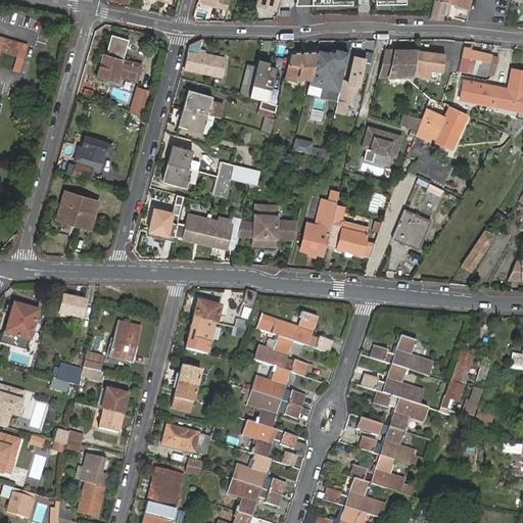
[(198,0),(198,2),(226,8),(227,0),(198,0)]
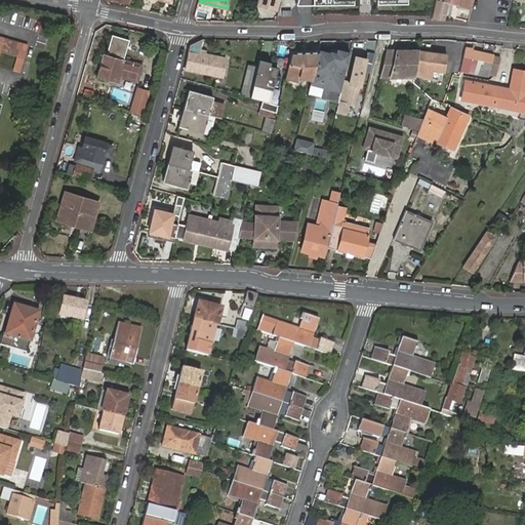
[(257,0),(256,5),(277,11),(279,0),(257,0)]
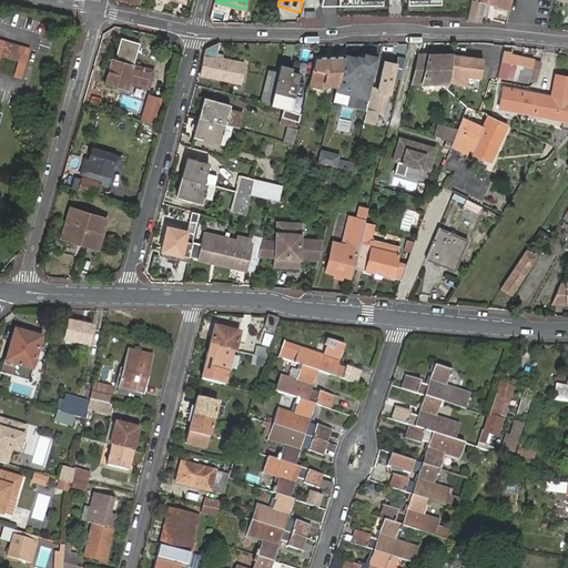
[(473,0),(468,20),(480,21),(485,3),(485,0),(473,0)]
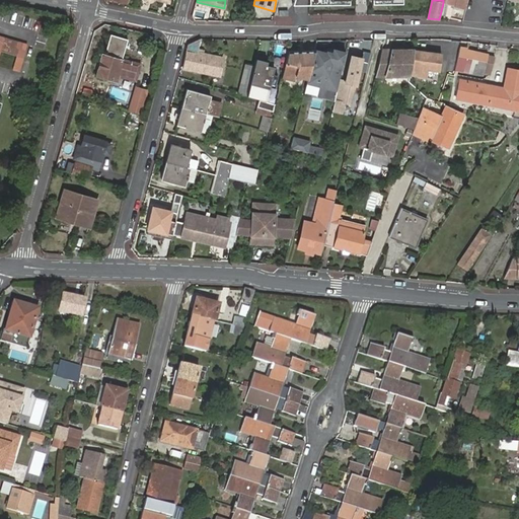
[(443,0),(443,3),(447,4),(453,5),(464,8),(465,0),(443,0)]
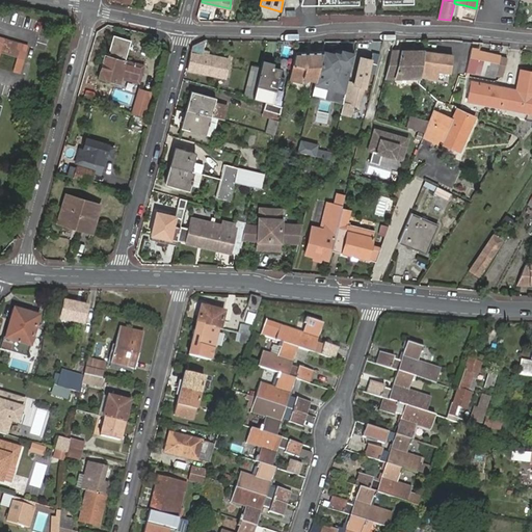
[(455,15),(461,16),(464,5),(458,4),(455,15)]
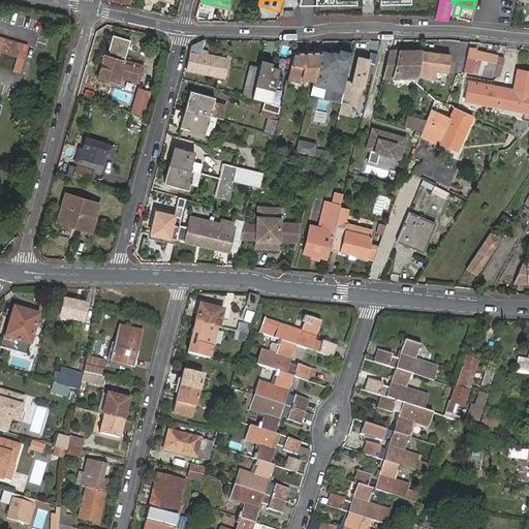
[(459,16),(471,19),(473,8),(462,5),(459,16)]
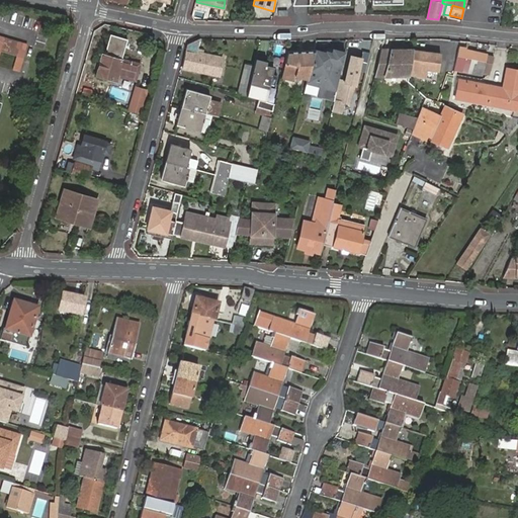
[(0,34),(0,50),(0,51),(15,55),(11,68),(19,70),(26,42),(0,34)]
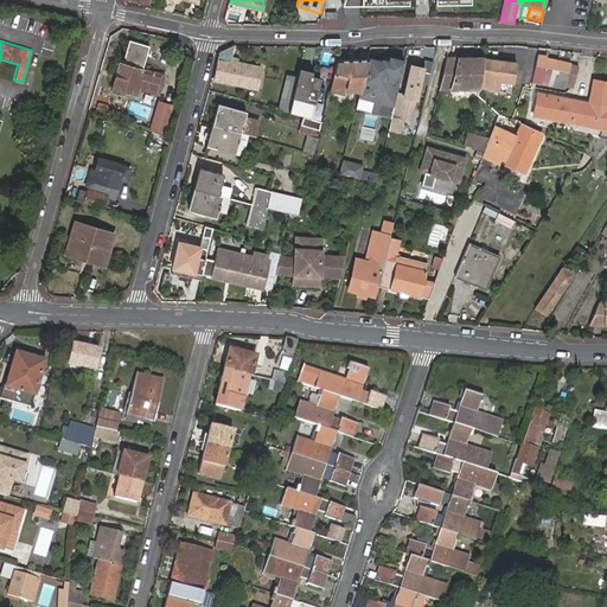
[(142,70),(146,61),(149,46),(136,43),(129,48),(123,64),(142,70)]
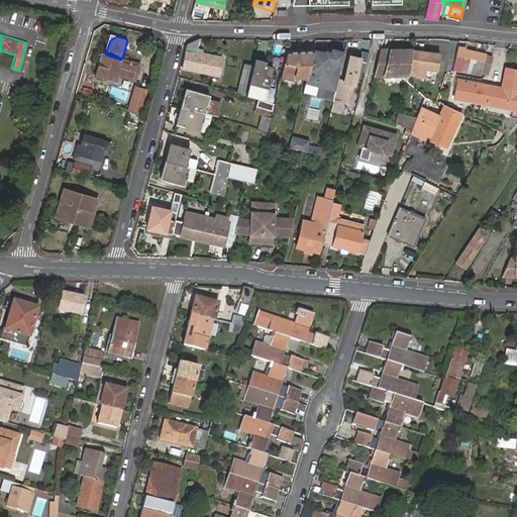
[(201,37),(188,41),(183,67),(218,74),(222,57),(198,52),(201,37)]
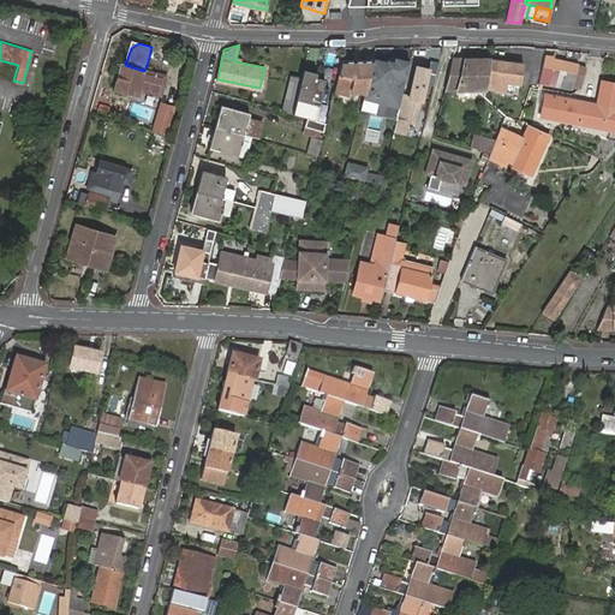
[(488,55),(453,57),(446,88),(484,88),(489,55),(488,55)]
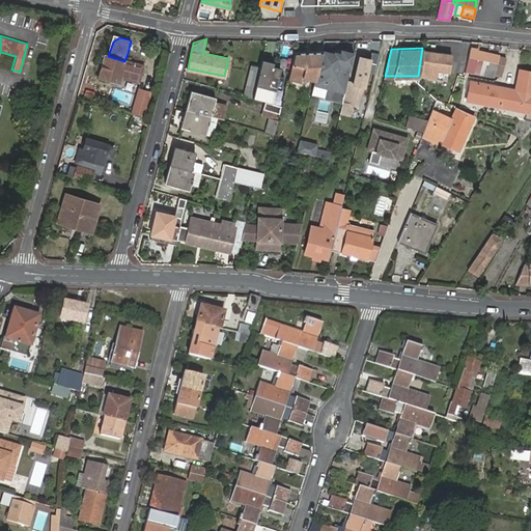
[(491,51),(470,48),(466,70),(495,76),(495,73),(497,62),(499,53),(491,51)]
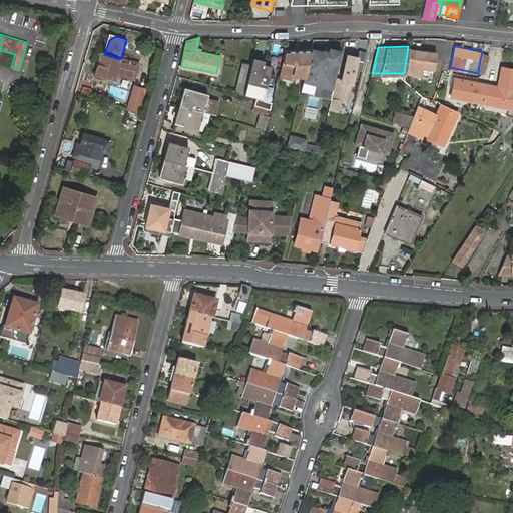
[(435,51),(408,47),(404,73),(420,75),(421,67),(432,69),(435,51)]
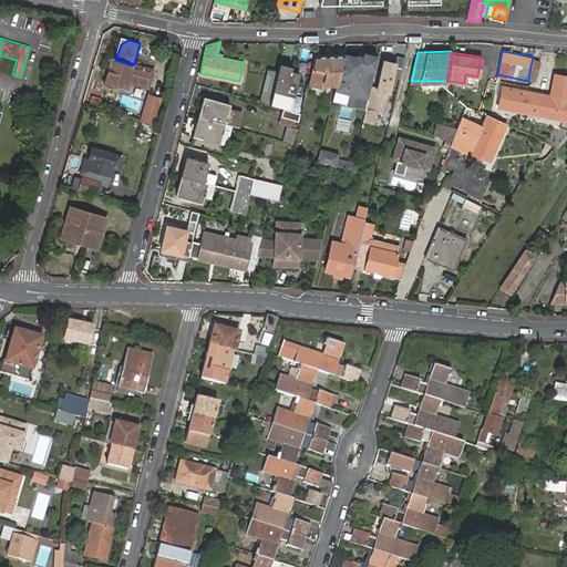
[(344,53),(313,55),(310,72),(305,91),(327,98),(331,83),(337,85),(343,54),(344,53)]
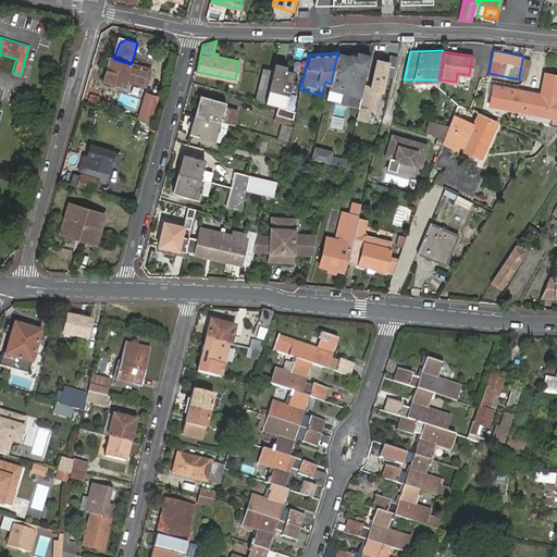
[(331,84),(329,89),(344,93),(361,96),(371,56),(358,52),(357,57),(350,56),(350,57),(337,53),(331,84)]
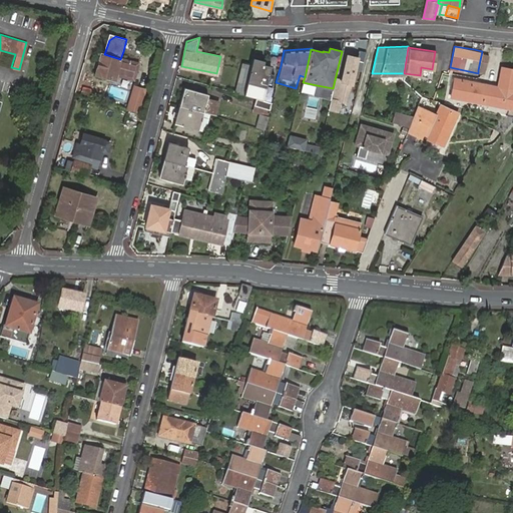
[(489,54),(482,52),(480,60),(478,70),(484,71),(489,54)]
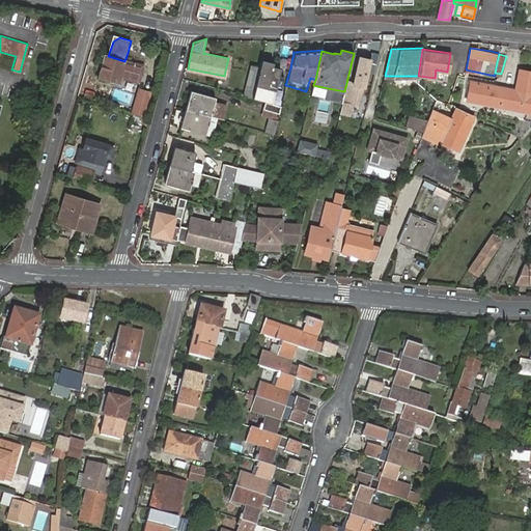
[(108,56),(105,55),(100,76),(118,82),(120,76),(127,78),(130,68),(123,66),(124,61),(108,56)]
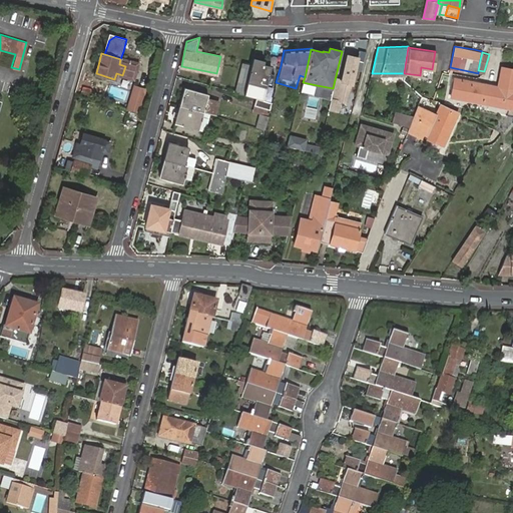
[(331,98),(331,99),(332,99),(332,103),(337,104),(338,100),(347,102),(351,84),(353,84),(359,57),(348,54),(339,91),(333,89),(331,98)]
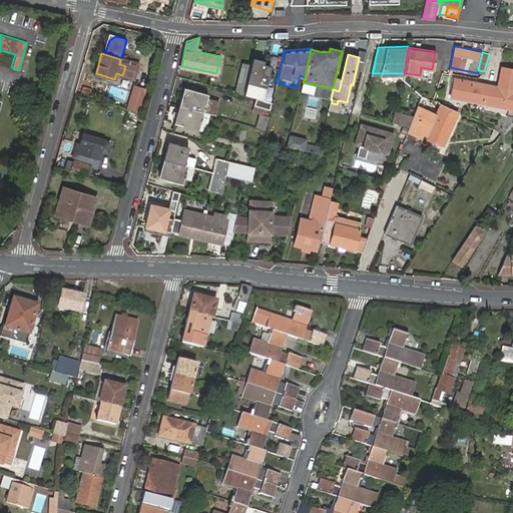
[(242,62),(235,92),(244,94),(244,93),(251,64),(242,62)]
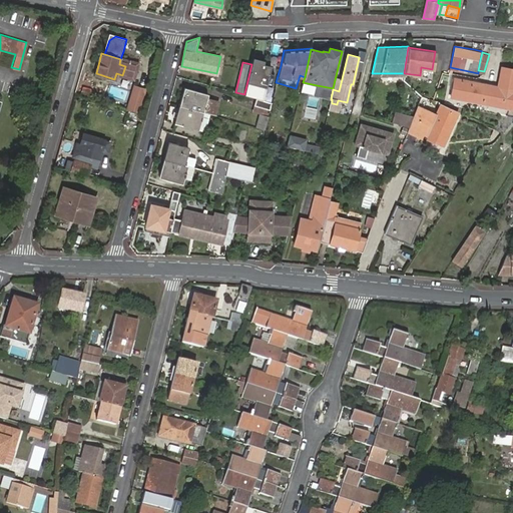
[(271,66),(251,62),(251,64),(244,93),(263,98),(271,66)]
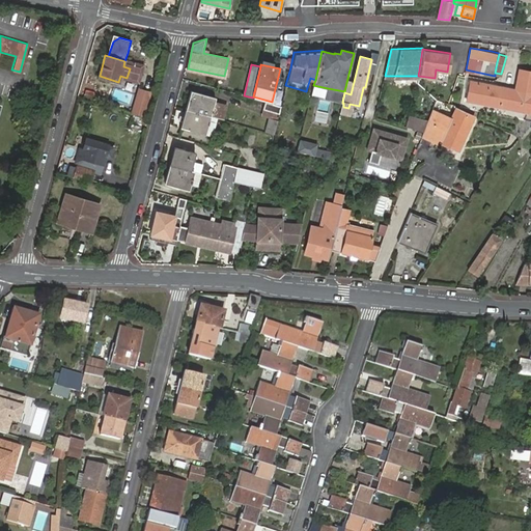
[(530,91),(530,71),(522,70),(519,89),(530,91)]
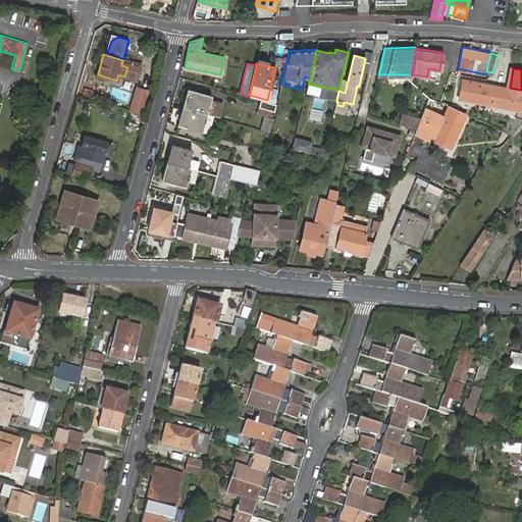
[(502,106),(505,87),(463,80),(459,98),(502,106)]
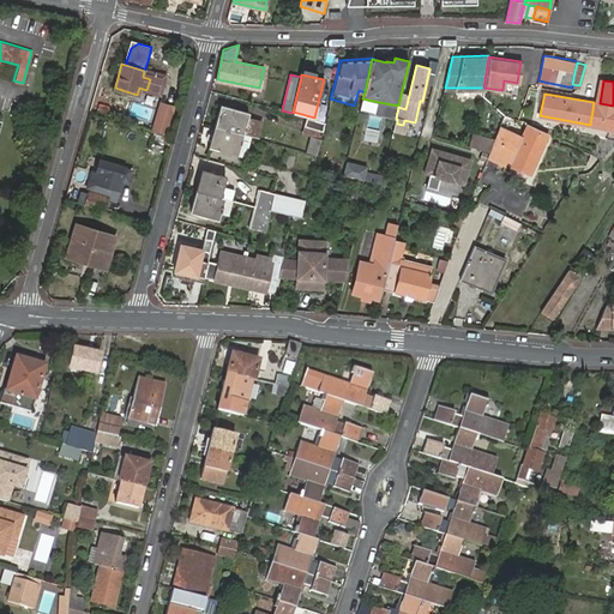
[(398,106),(379,102),(377,114),(396,118),(398,107),(398,106)]
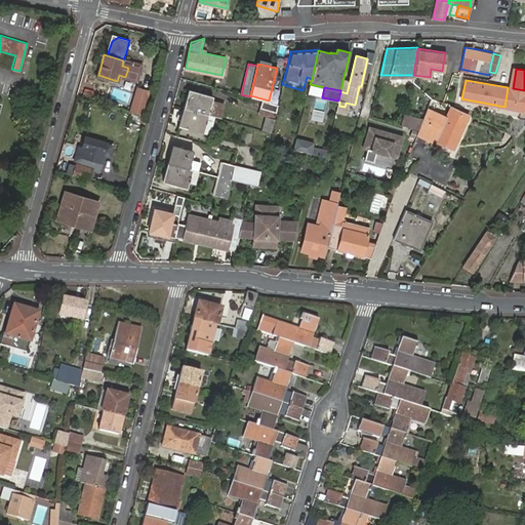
[(524,111),(524,108),(524,90),(513,88),(508,87),(505,107),(524,111)]
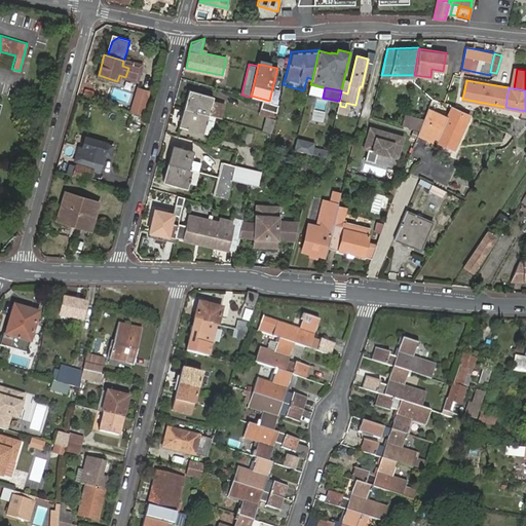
[(189,90),(184,108),(208,115),(213,97),(189,90)]
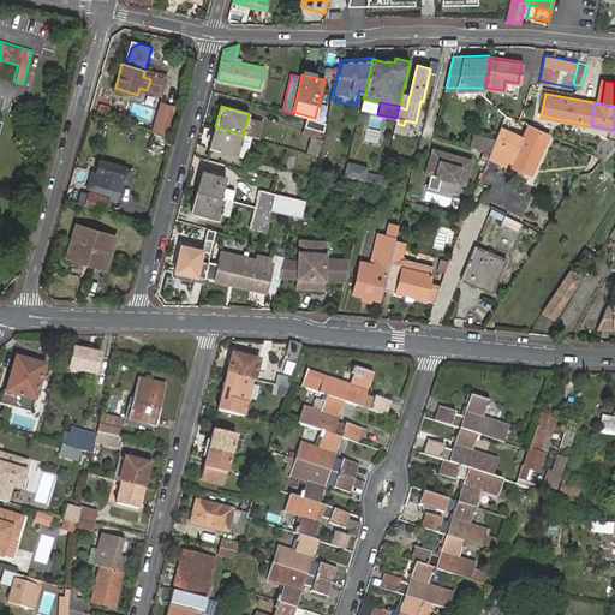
[(159,117),(154,131),(156,132),(166,135),(169,120),(159,117)]
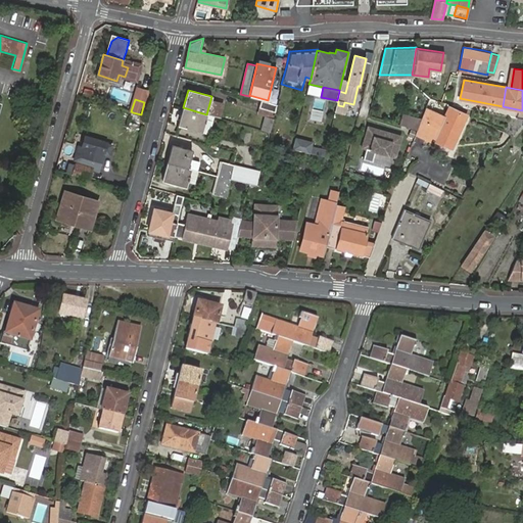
[(277,104),(260,99),(258,108),(275,112),(277,104)]
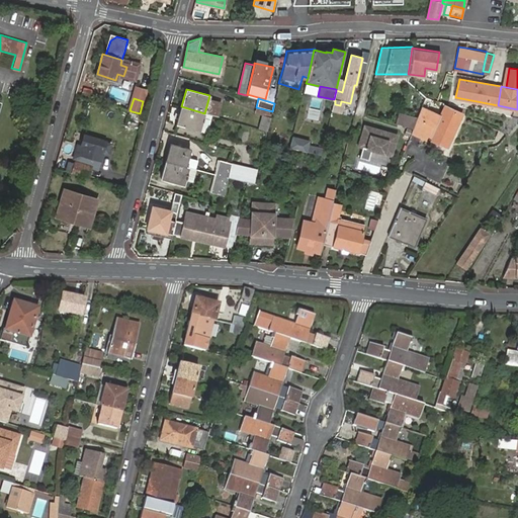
[(204,113),(181,106),(176,123),(199,131),(203,118),(204,113)]
